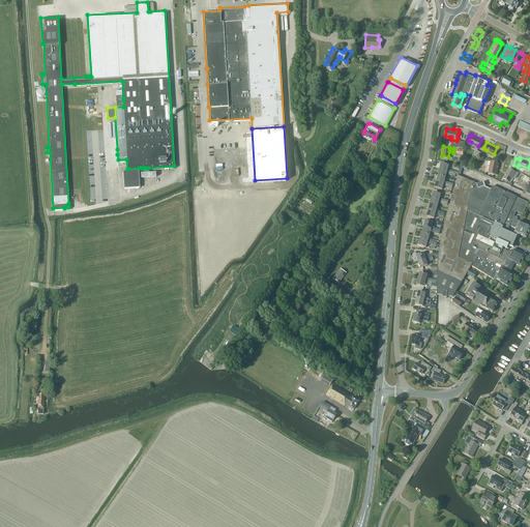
[(496,172),(498,160),(488,158),(488,163),(490,163),(489,165),(488,164),(488,167),(490,168),(489,171),(496,172)]
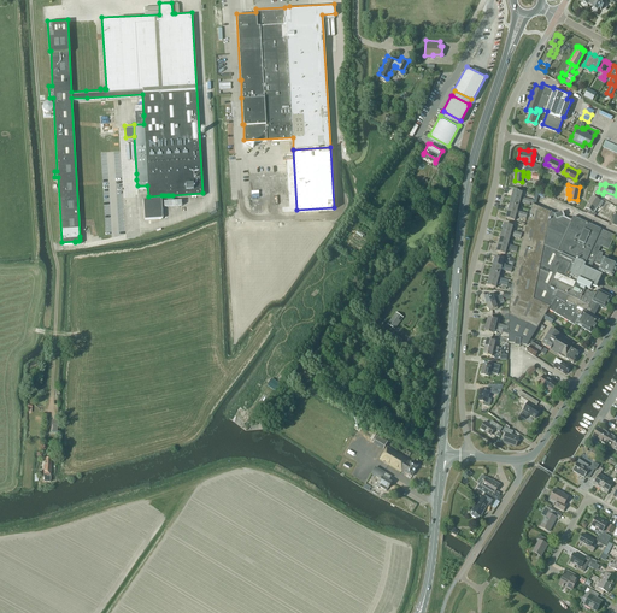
[(523,194),(521,194),(522,189),(513,187),(511,194),(521,196),(523,198),(523,194)]
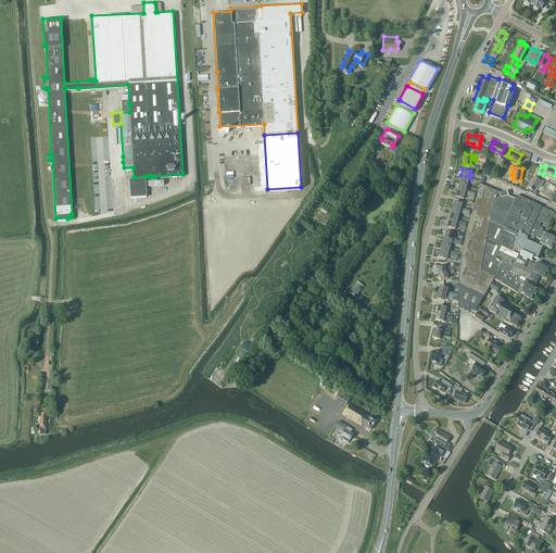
[(541,178),(534,174),(530,180),(528,185),(530,186),(528,189),(535,192),(536,190),(534,188),(536,186),(538,183),(541,185),(544,179),(541,177),(541,178)]
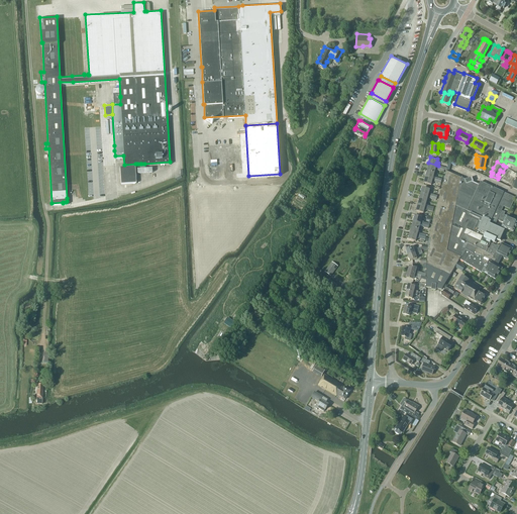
[(136,181),(135,164),(124,165),(120,165),(121,181),(136,181)]
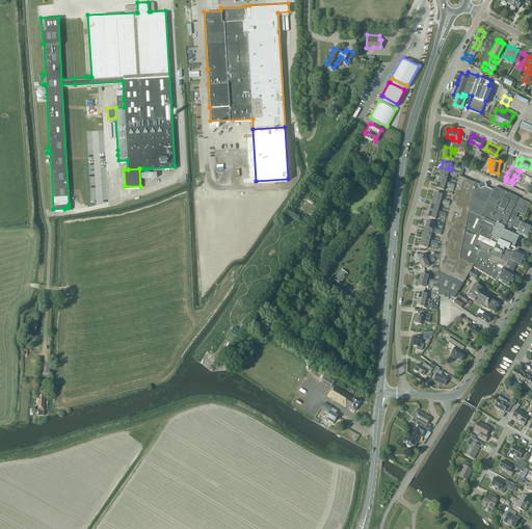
[(445,182),(448,182),(448,180),(446,179),(447,176),(440,174),(437,180),(445,182)]
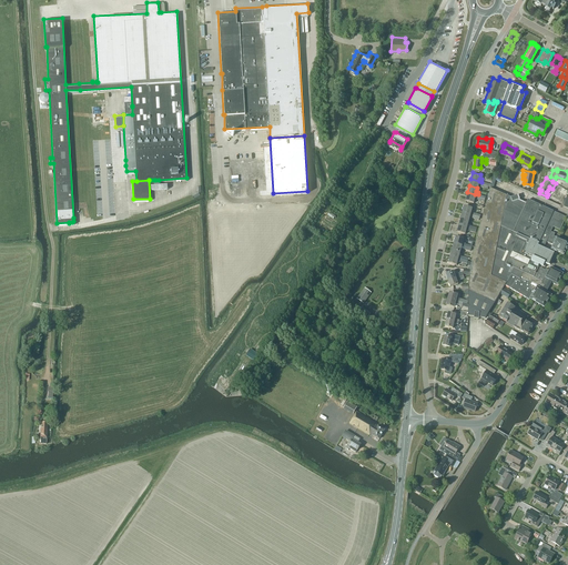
[(537,271),(536,270),(539,262),(545,264),(547,261),(549,262),(555,251),(543,245),(553,224),(560,228),(566,214),(528,198),(526,202),(490,185),(475,245),(472,258),(472,260),(472,263),(470,264),(468,313),(485,315),(488,310),(499,291),(503,286),(504,283),(505,283),(511,272),(519,276),(521,270),(535,276),(537,271)]
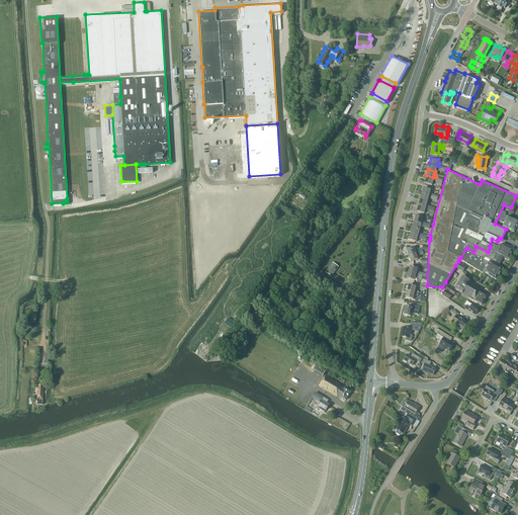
[(430,187),(423,185),(422,191),(429,193),(431,194),(432,191),(430,191),(430,187)]
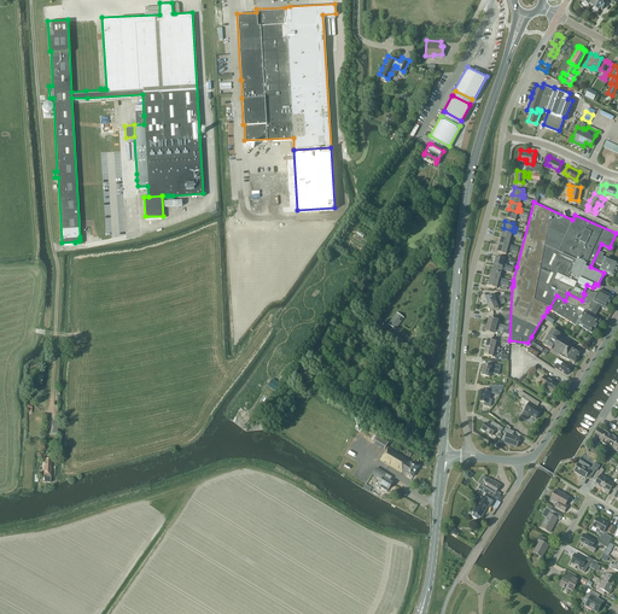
[(512,243),(512,241),(508,241),(509,238),(501,235),(500,243),(511,245),(512,243)]
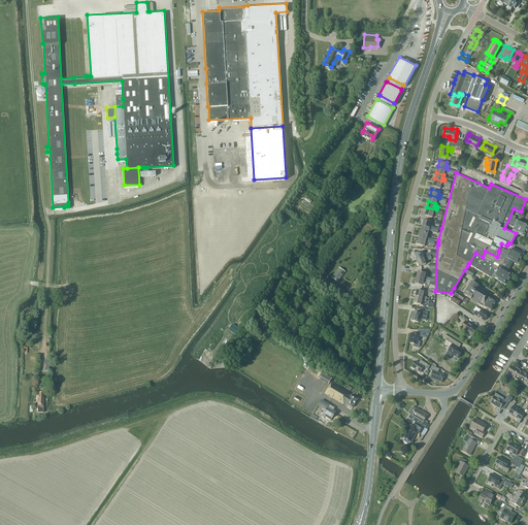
[(518,218),(515,217),(516,215),(513,214),(508,223),(515,225),(515,224),(527,229),(527,227),(527,224),(527,222),(520,219),(520,218),(519,218),(518,218)]
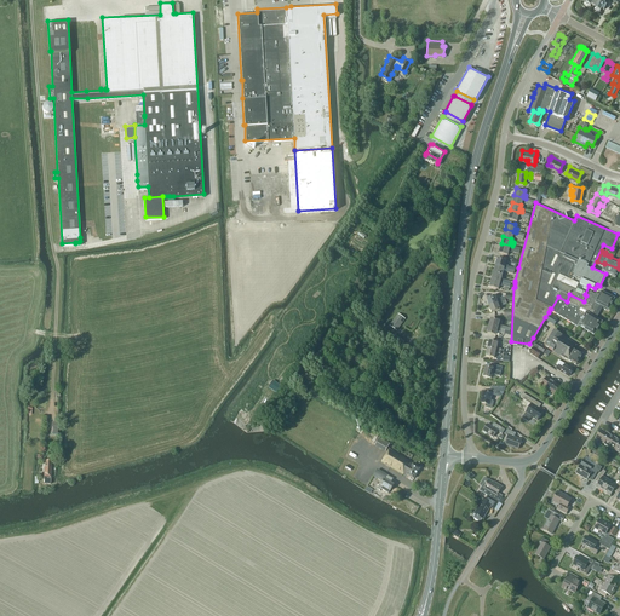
[(498,255),(495,263),(506,266),(507,263),(505,262),(506,258),(498,255)]
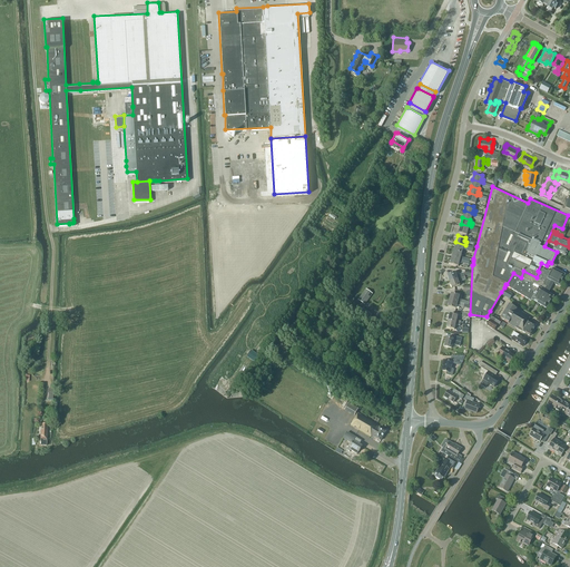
[(568,248),(569,247),(556,242),(556,243),(553,247),(566,253),(568,247),(568,248)]
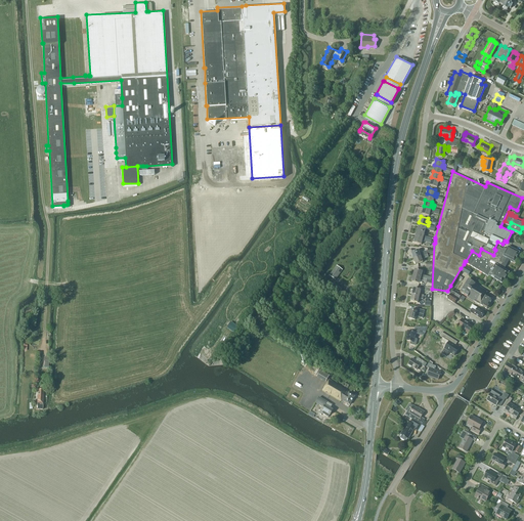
[(425,236),(426,234),(424,233),(425,230),(417,228),(416,233),(425,236)]
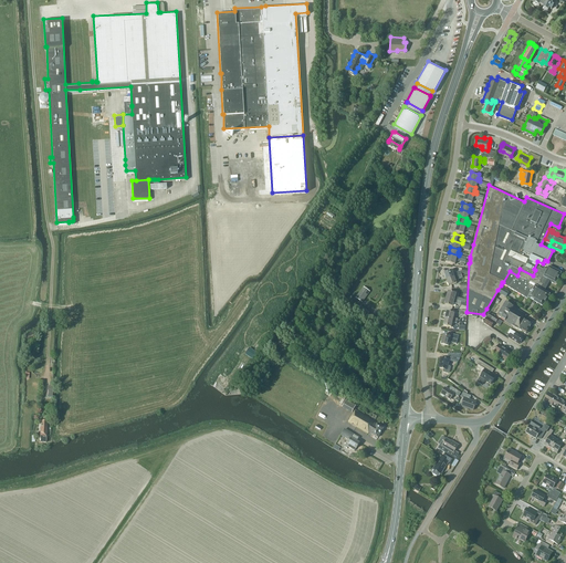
[(533,275),(545,282),(548,275),(551,278),(551,280),(553,281),(555,280),(556,280),(561,270),(548,263),(547,267),(544,264),(543,267),(538,263),(535,270),(533,275)]
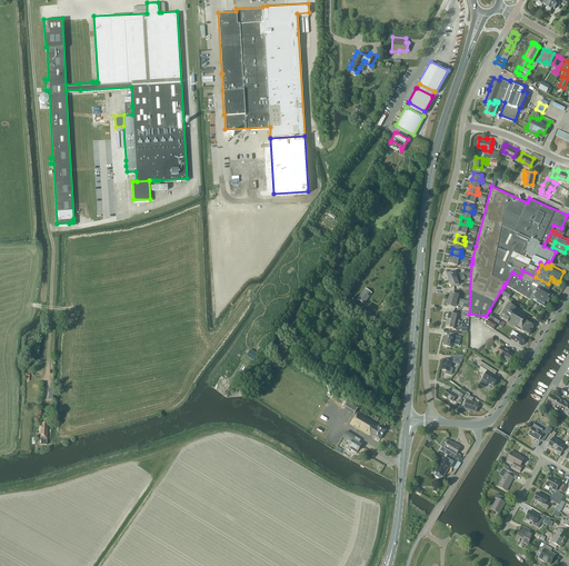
[(449,278),(463,272),(462,270),(462,269),(456,272),(455,269),(447,271),(449,278)]
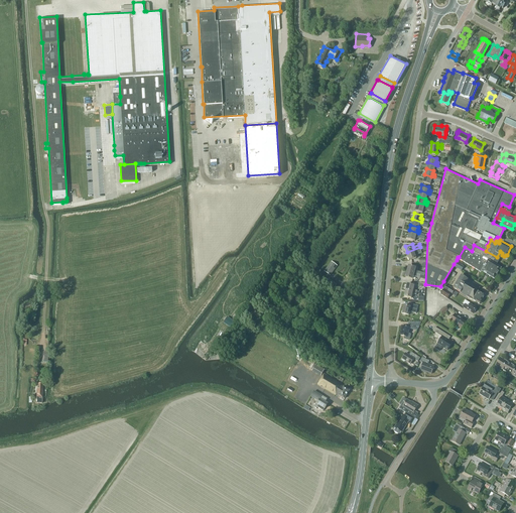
[(497,257),(486,251),(474,245),(472,251),(465,247),(459,257),(481,270),(482,269),(494,276),(501,265),(493,260),(495,256),(497,257)]
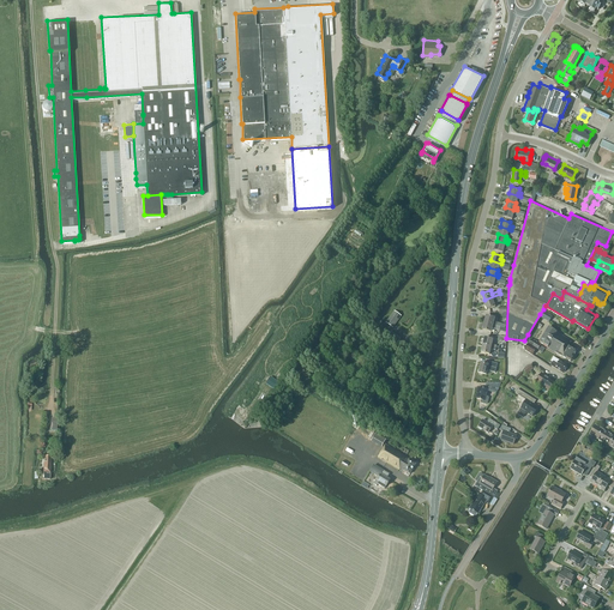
[(500,294),(485,300),(487,307),(495,303),(494,301),(501,299),(500,294)]
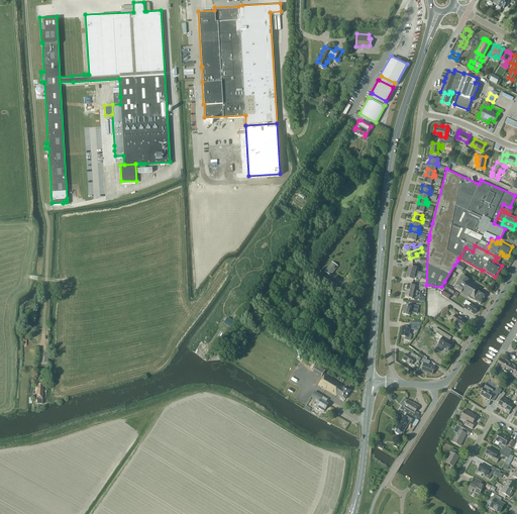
[(330,273),(337,264),(332,260),(325,270),(330,273)]
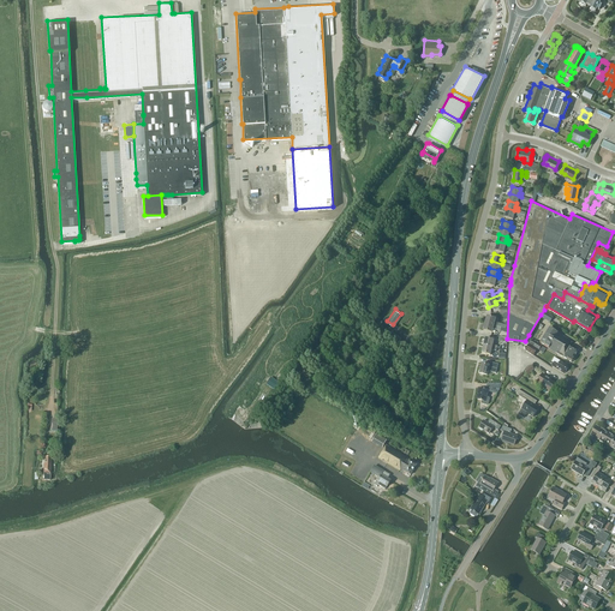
[(544,310),(541,315),(549,319),(553,315),(544,310)]
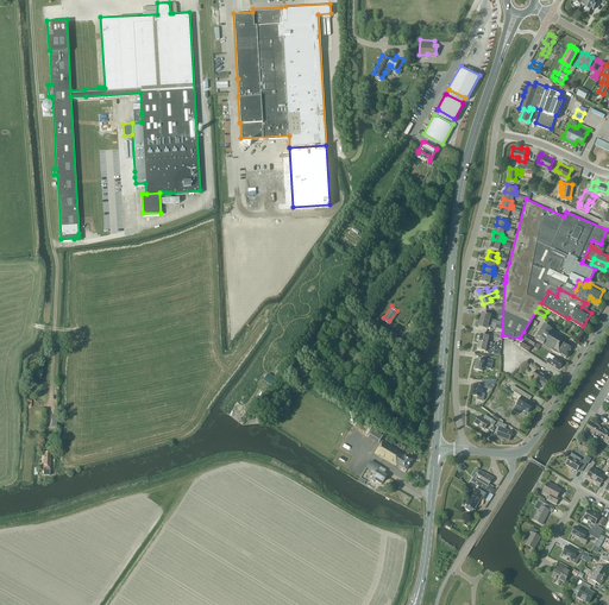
[(489,320),(496,321),(501,322),(502,319),(490,316),(490,313),(482,310),(481,317),(489,320)]
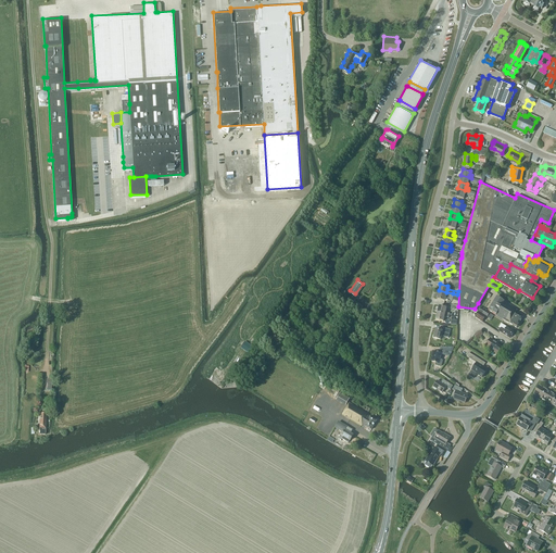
[(516,325),(517,324),(518,324),(519,323),(519,321),(522,315),(515,311),(517,306),(496,293),(488,308),(516,325)]
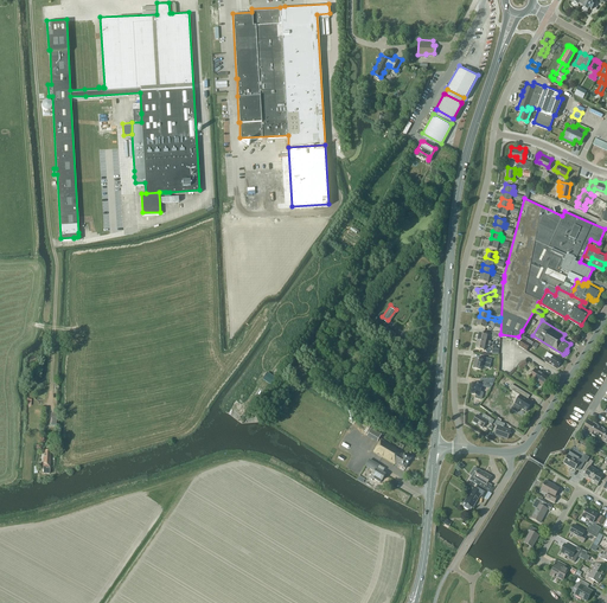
[(477,338),(490,341),(491,339),(486,338),(487,333),(479,331),(477,338)]
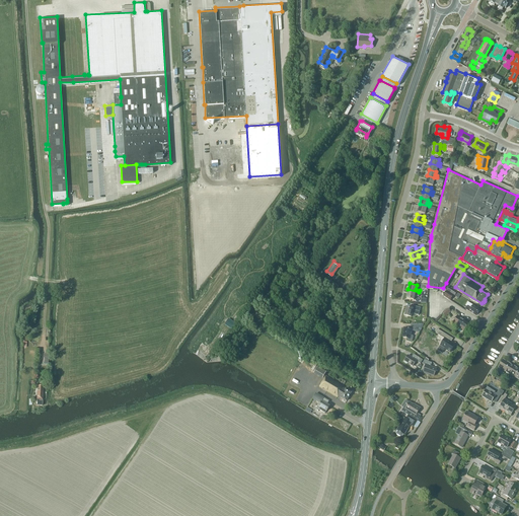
[(455,293),(457,290),(446,283),(443,288),(445,290),(446,288),(455,293)]
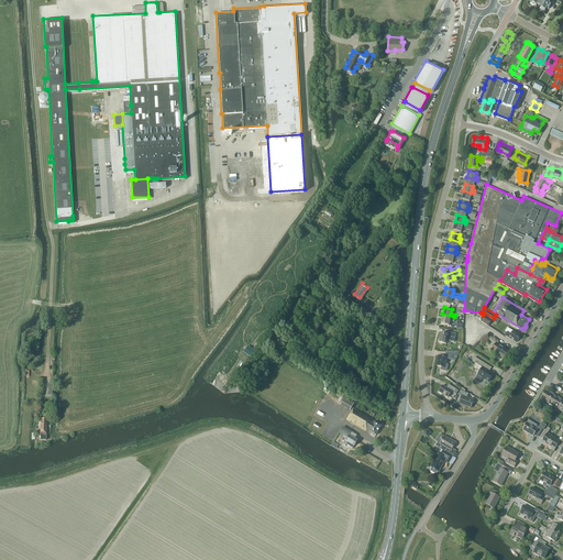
[(488,324),(492,318),(484,313),(483,315),(481,318),(488,324)]
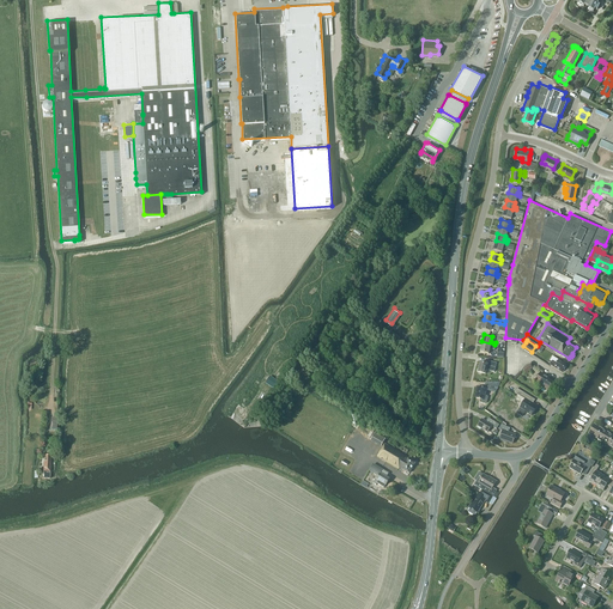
[(566,363),(558,357),(556,360),(552,358),(550,361),(562,369),(564,366),(564,367),(566,364),(565,364),(566,363)]
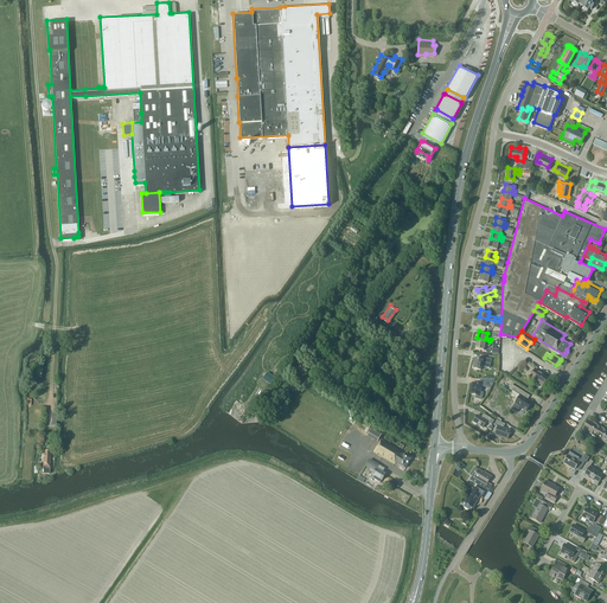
[(490,365),(491,357),(481,354),(481,357),(475,355),(473,366),(480,367),(481,364),(490,365)]
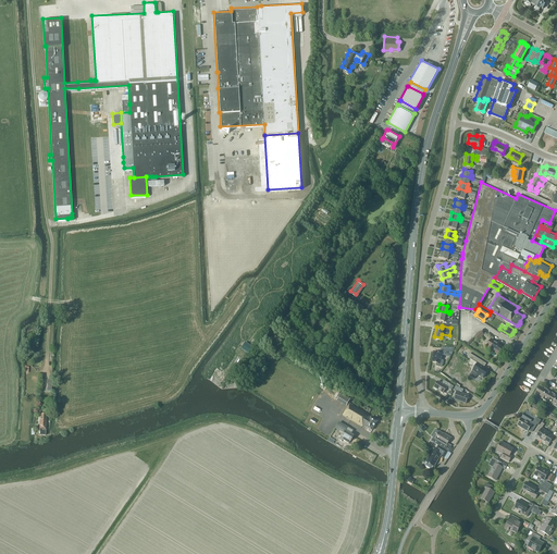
[(498,352),(503,345),(498,343),(499,341),(491,336),(486,344),(490,347),(491,346),(494,348),(494,349),(498,352)]
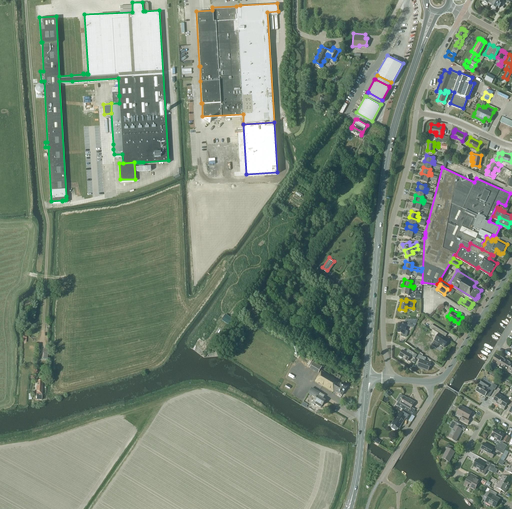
[(416,322),(418,317),(405,317),(404,322),(399,320),(397,325),(398,325),(397,330),(401,331),(401,332),(401,333),(405,334),(406,334),(407,329),(407,328),(405,328),(406,325),(407,325),(408,323),(414,325),(416,322)]
